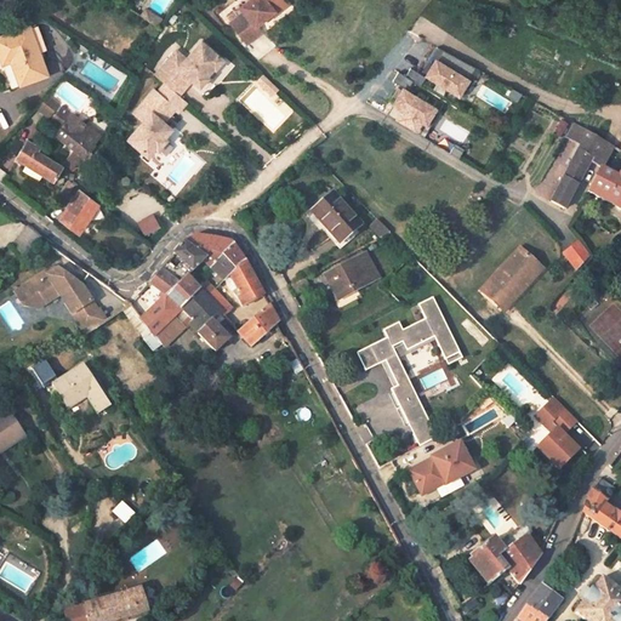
[(228,21),(244,41),(257,32),(254,24),(281,3),(279,0),(245,0),(238,6),(243,11),(228,21)]
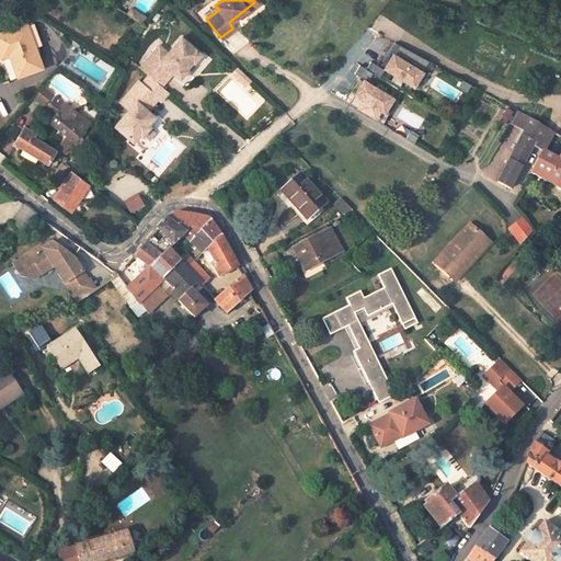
[(31,20),(25,23),(36,48),(42,45),(31,20)]
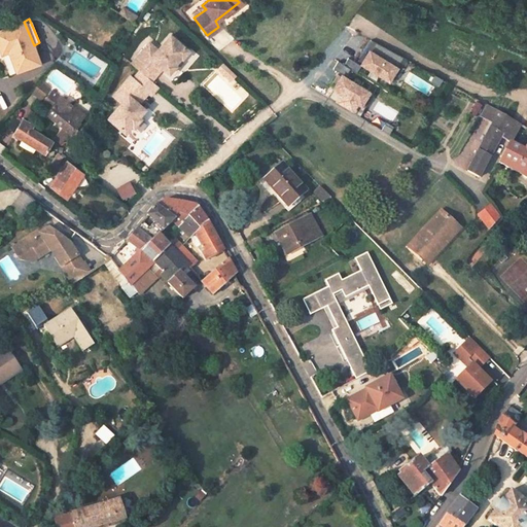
[(0,46),(6,44),(9,51),(19,72),(41,63),(34,45),(24,22),(0,31),(0,46)]
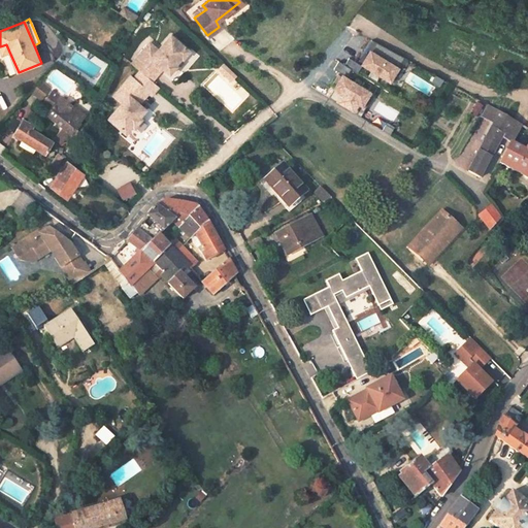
[(140,72),(146,78),(159,64),(163,67),(169,73),(176,65),(174,63),(180,56),(183,58),(190,50),(171,33),(158,48),(150,42),(131,65),(140,72)]
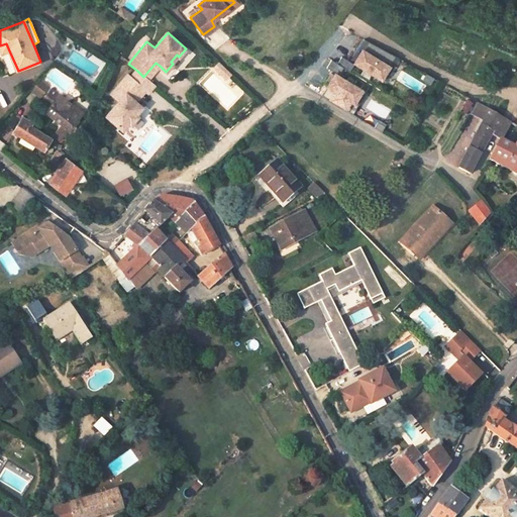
[(6,43),(0,45),(0,52),(1,54),(9,50),(6,43)]
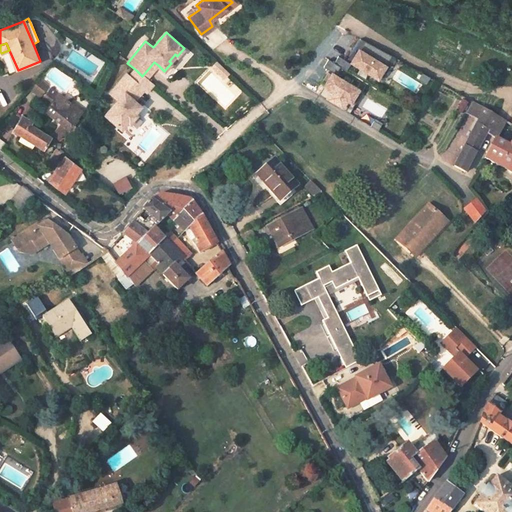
[(397,59),(359,43),(346,67),(382,88),(397,59)]
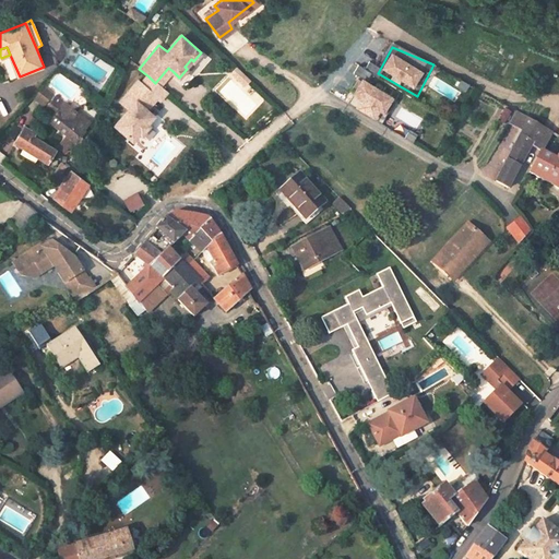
[(249,79),(237,67),(233,72),(245,84),(249,79)]
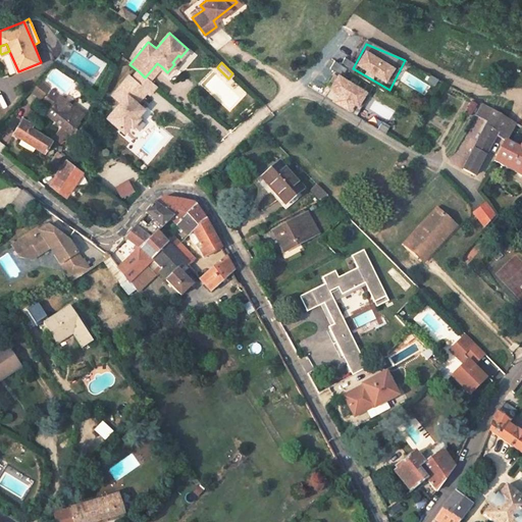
[(157,63),(145,77),(149,81),(161,66),(157,63)]
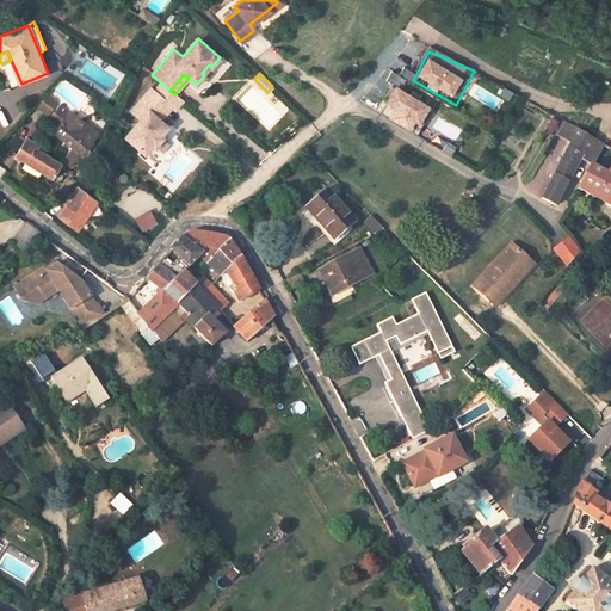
[(170,91),(162,84),(155,92),(167,103),(172,107),(177,111),(184,102),(174,94),(170,91)]
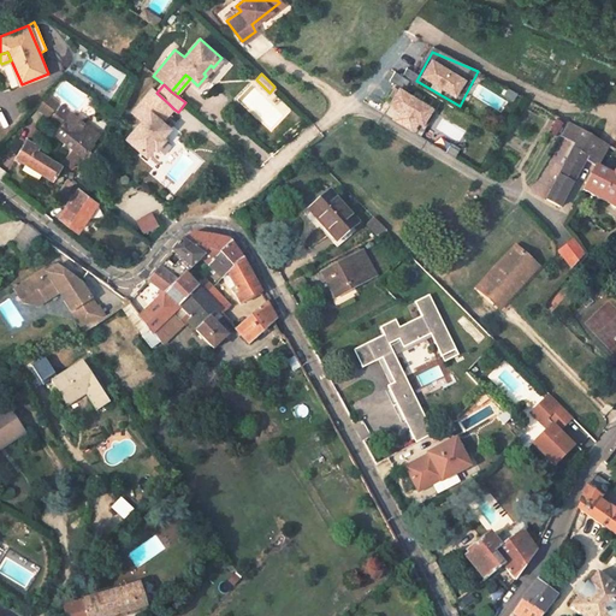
[(437,105),(398,84),(381,110),(420,131),(437,105)]
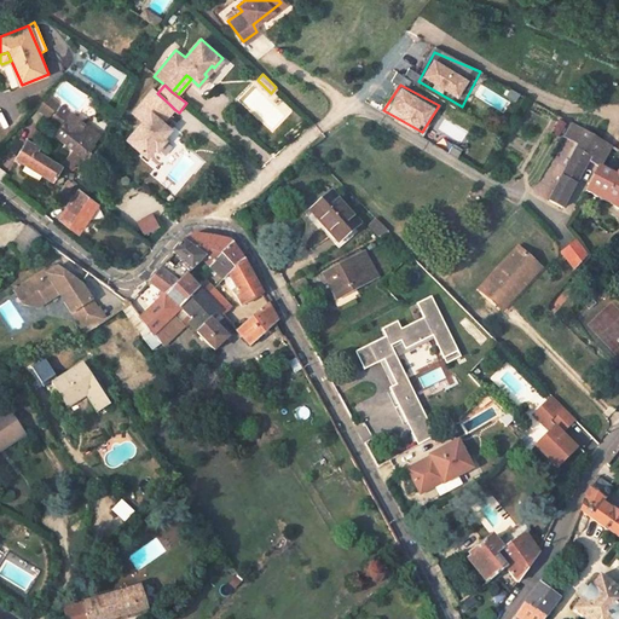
[(480,86),(475,97),(498,106),(502,96),(480,86)]
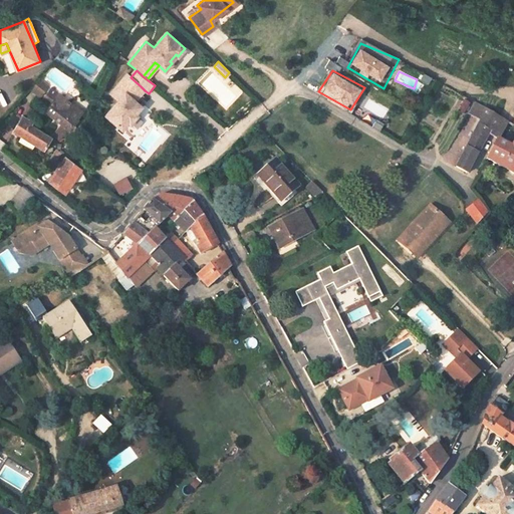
[(118,99),(105,116),(120,131),(127,122),(131,124),(137,116),(136,114),(141,107),(135,101),(132,98),(141,86),(131,77),(127,74),(110,92),(118,99)]
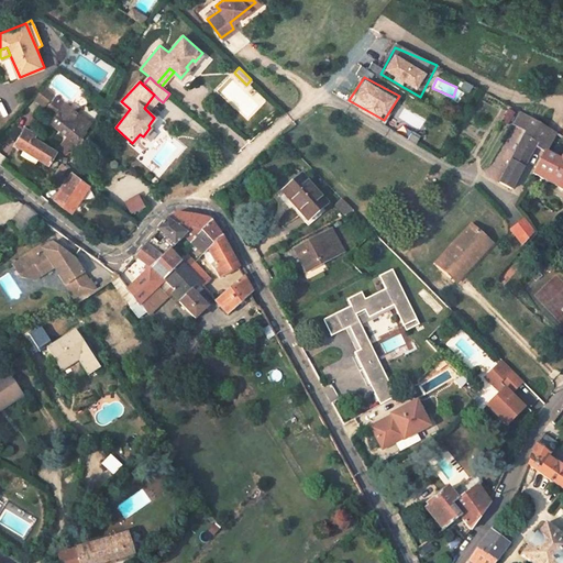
[(44,86),(33,98),(43,106),(44,108),(48,103),(55,96),(44,86)]
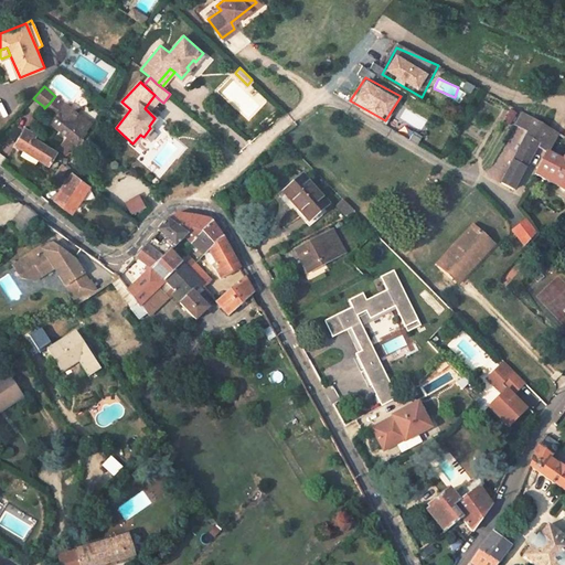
[(148,112),(159,99),(155,95),(145,108),(148,112)]
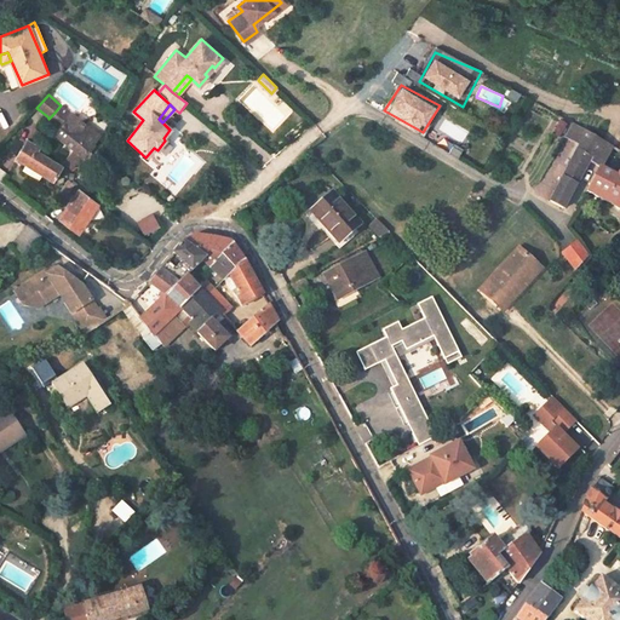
[(53,114),(62,121),(69,113),(61,105),(53,114)]
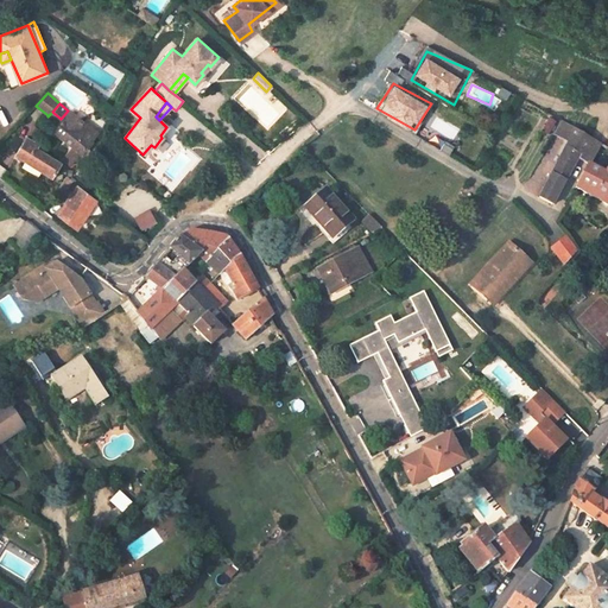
[(61,160),(69,166),(96,134),(68,111),(61,119),(51,130),(70,146),(61,160)]
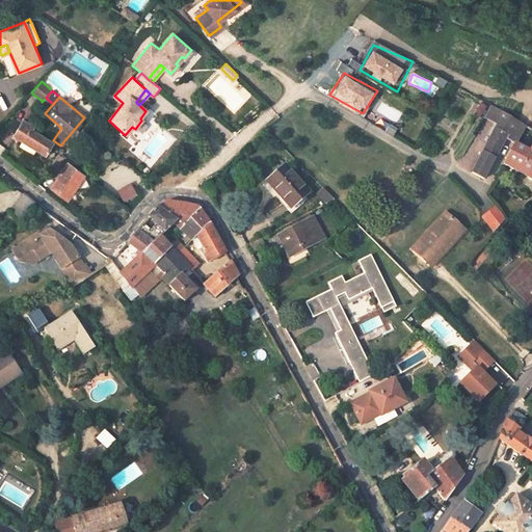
[(472,173),(483,179),(501,143),(514,118),(493,106),(486,117),(498,124),(472,173)]
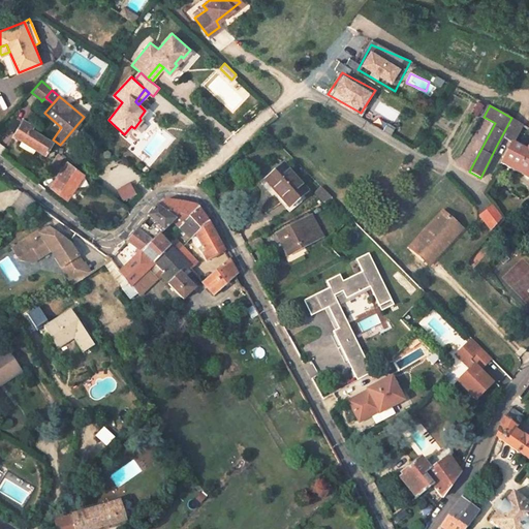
[(498,143),(508,148),(511,143),(514,138),(522,124),(511,118),(498,143)]
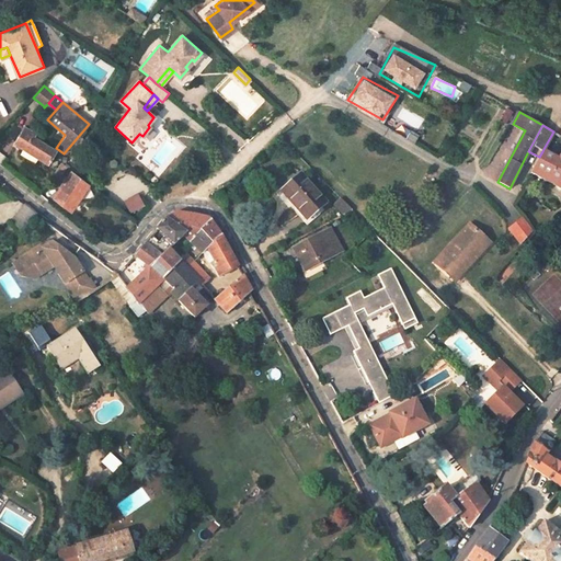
[(37,158),(46,163),(54,151),(32,137),(34,135),(23,128),(14,144),(22,149),(24,146),(38,155),(37,158)]
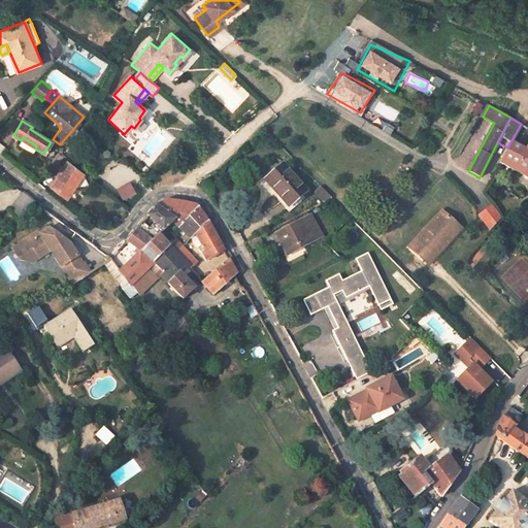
[(527,145),(513,138),(510,142),(524,151),(527,145)]
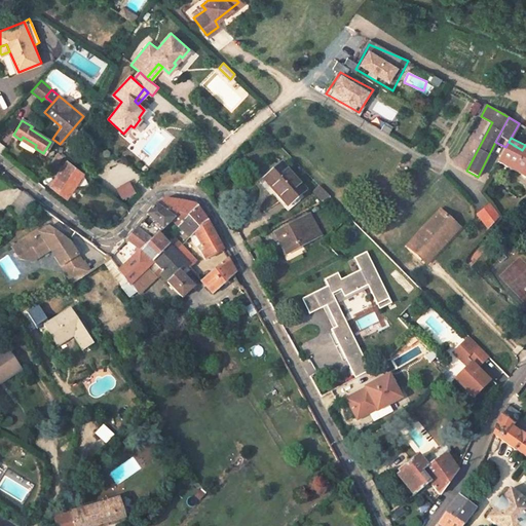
[(497,162),(525,178),(525,143),(525,145),(522,150),(509,142),(505,147),(497,162)]
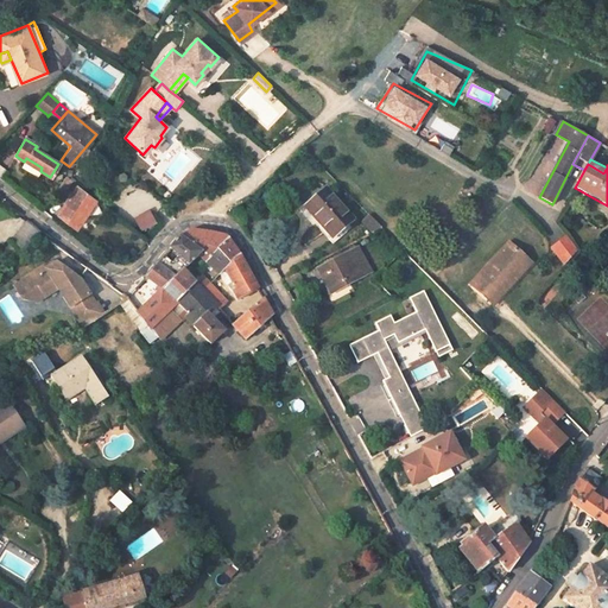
[(58,189),(64,194),(74,182),(67,177),(58,189)]
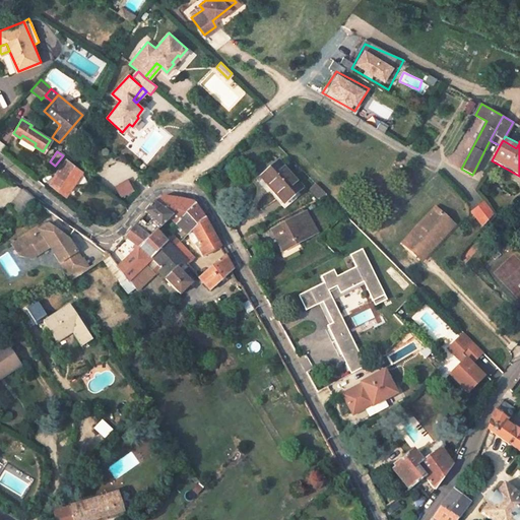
[(50,183),(65,195),(82,173),(67,160),(50,183)]
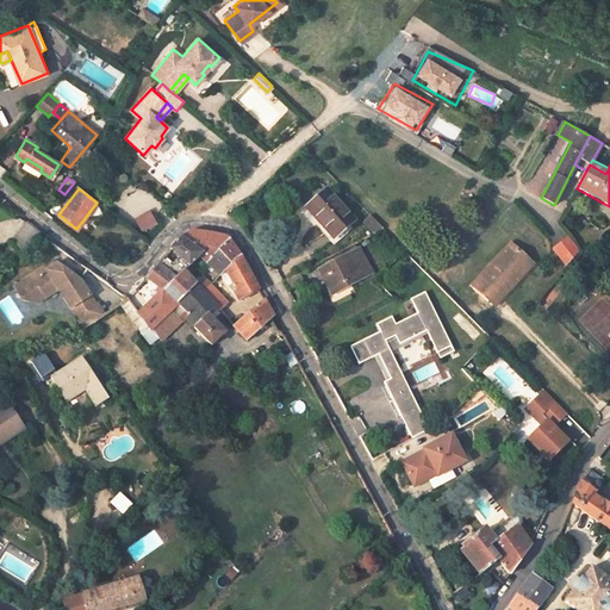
[(353,219),(325,190),(307,205),(321,221),(318,223),(332,238),(353,219)]
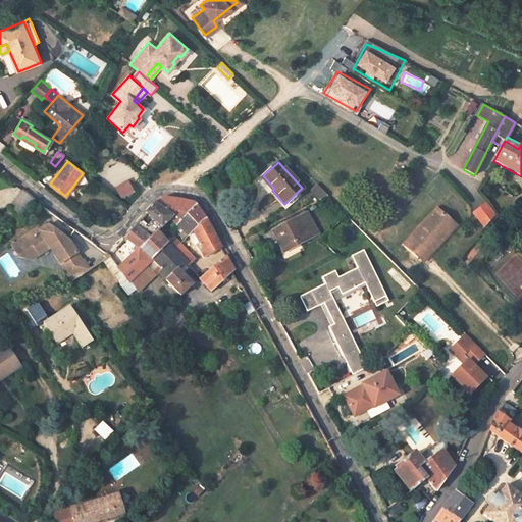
[(118,196),(133,192),(129,180),(115,185),(118,196)]
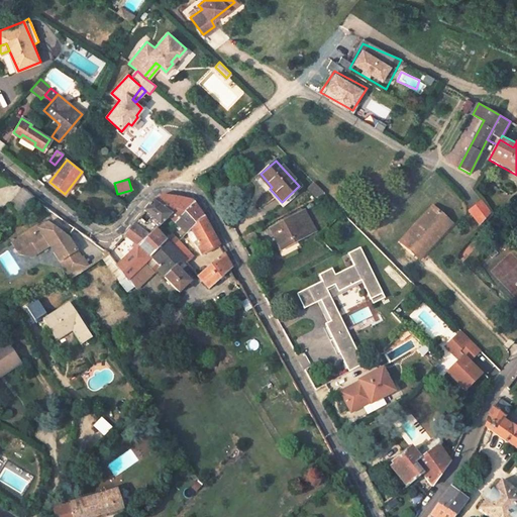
[(156,200),(171,217),(176,222),(194,202),(164,197),(156,200)]
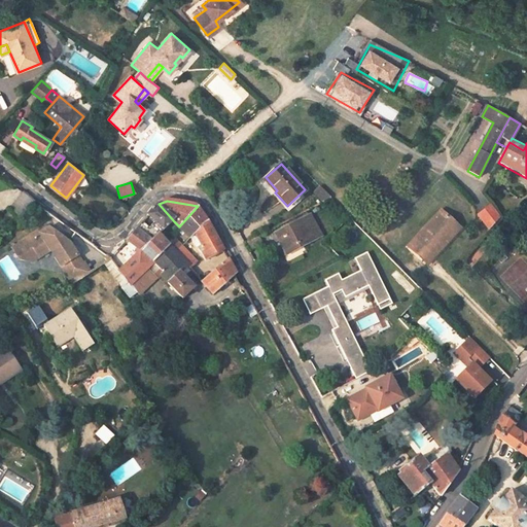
[(156,220),(166,227),(174,221),(159,204),(149,214),(156,220)]
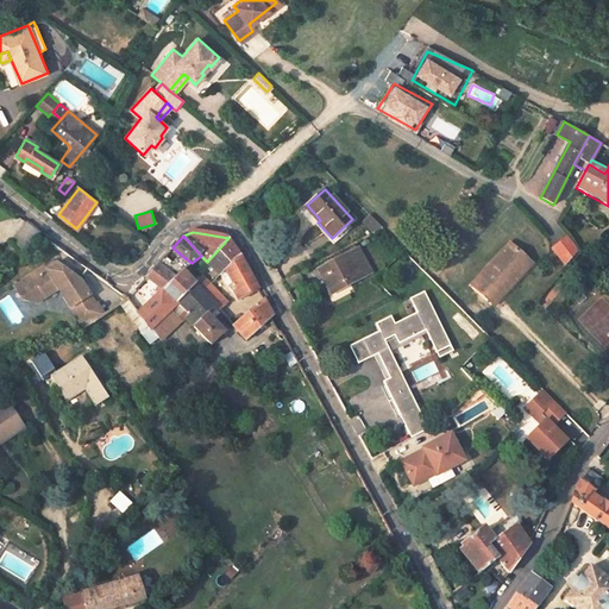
[(564,236),(548,246),(562,265),(577,253),(564,236)]
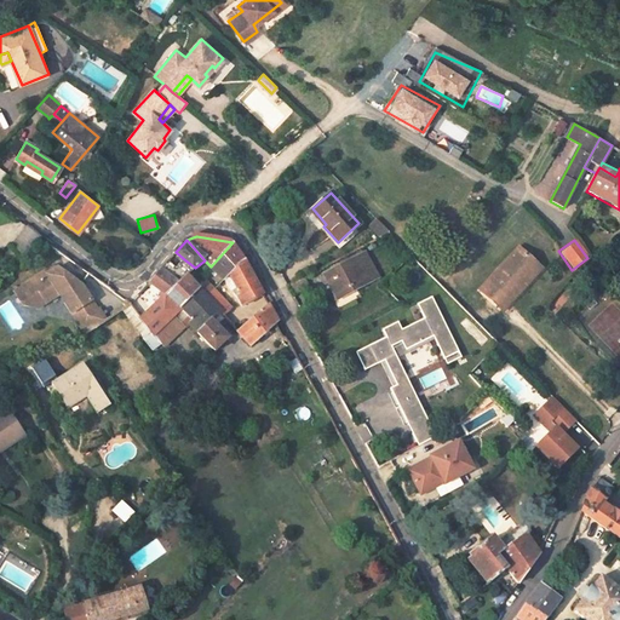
[(230,275),(246,305),(263,294),(250,270),(233,242),(211,267),(224,281),(230,275)]
